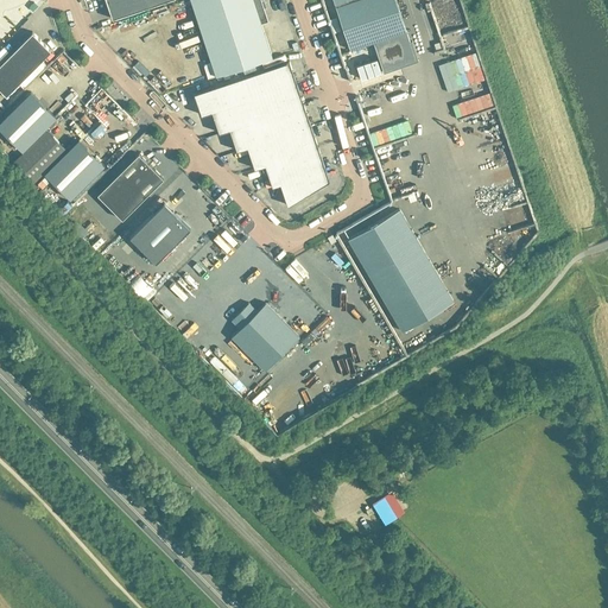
[(106,0),(113,18),(165,0),(106,0)]
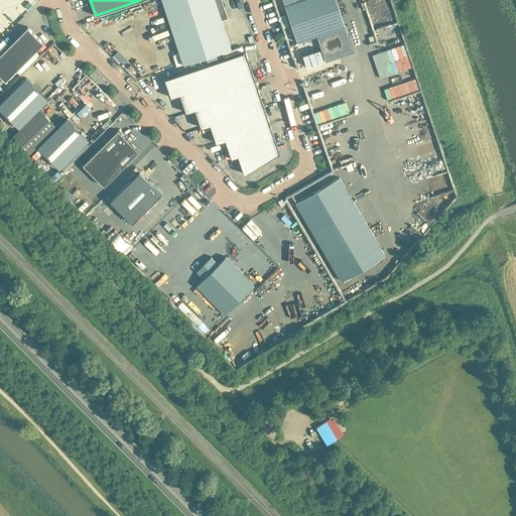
[(228,18),(224,7),(222,0),(162,0),(183,65),(232,48),(222,20),(228,18)]
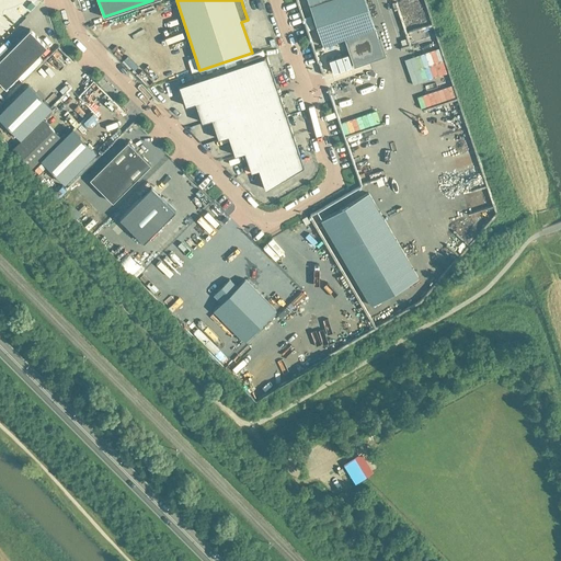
[(365,0),(321,0),(309,4),(323,46),(375,29),(365,0)]
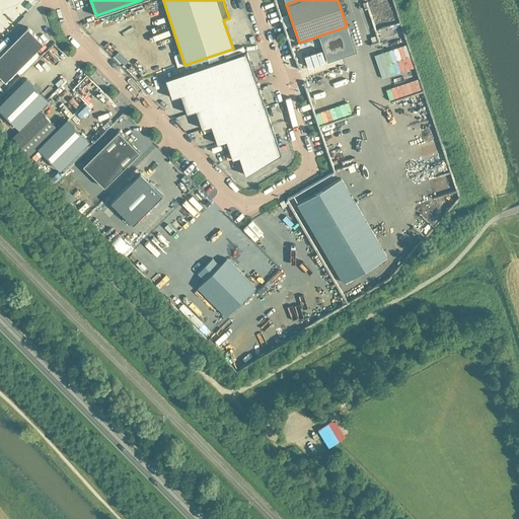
[(44,43),(27,26),(0,54),(0,75),(6,81),(44,43)]
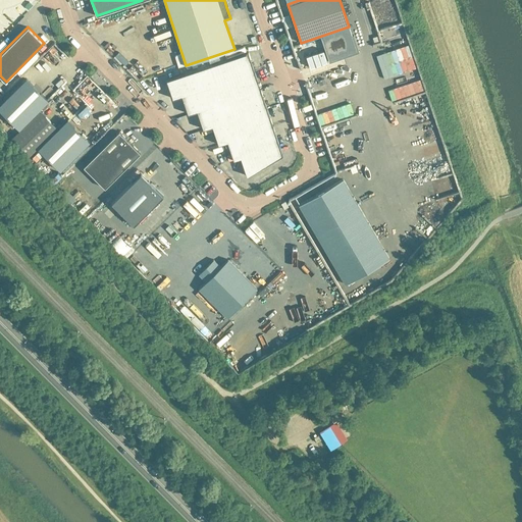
[(327,61),(323,50),(306,56),(310,67),(327,61)]
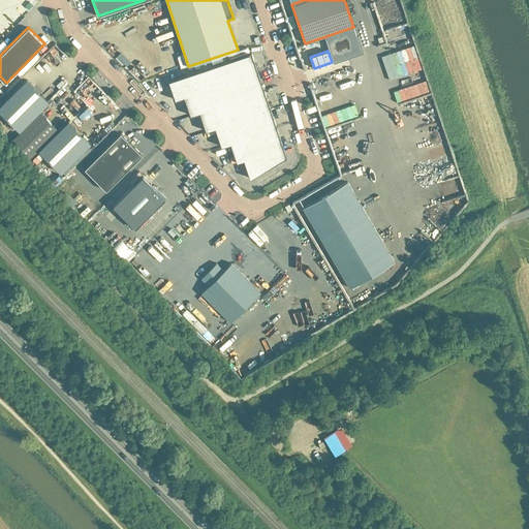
[(176,100),(184,97),(190,116),(199,113),(206,131),(215,128),(221,147),(230,144),(237,162),(244,160),(250,179),(287,156),(252,53),(168,81),(176,100)]
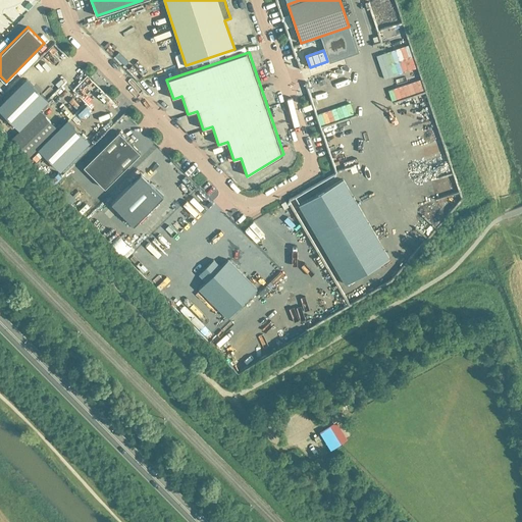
[(334,73),(326,75),(329,87),(337,86),(334,73)]
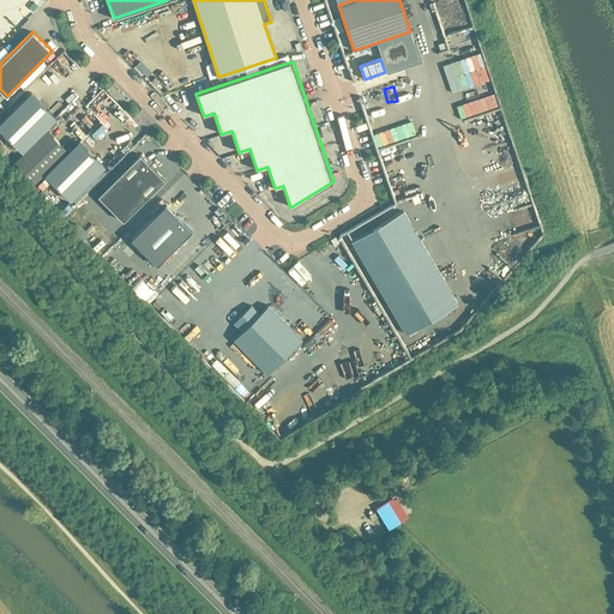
[(31,92),(0,122),(0,128),(23,151),(56,118),(31,92)]
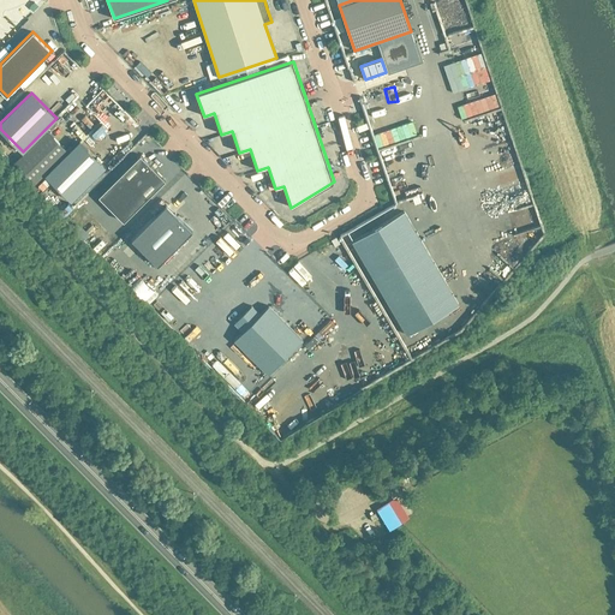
[(384,125),(371,130),(380,153),(393,148),(384,125)]
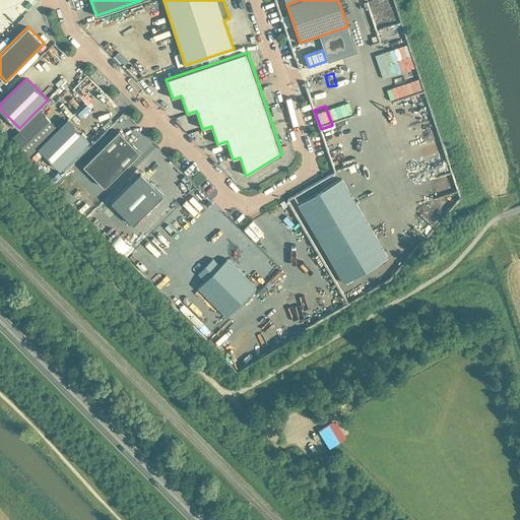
[(28,156),(57,127),(40,110),(11,139),(28,156)]
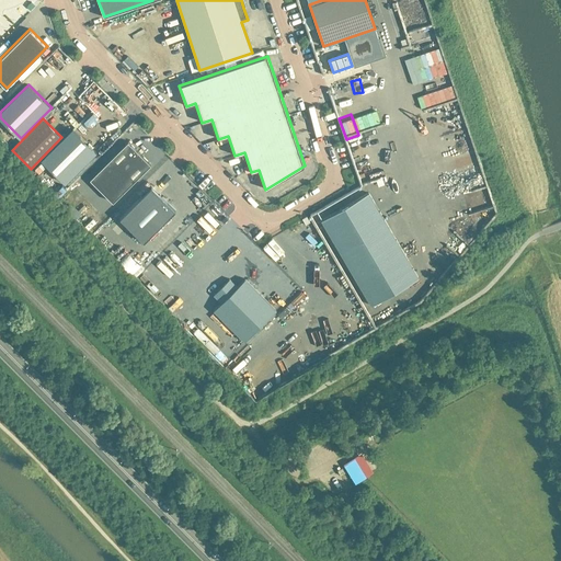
[(72,129),(42,160),(65,183),(96,152),(72,129)]
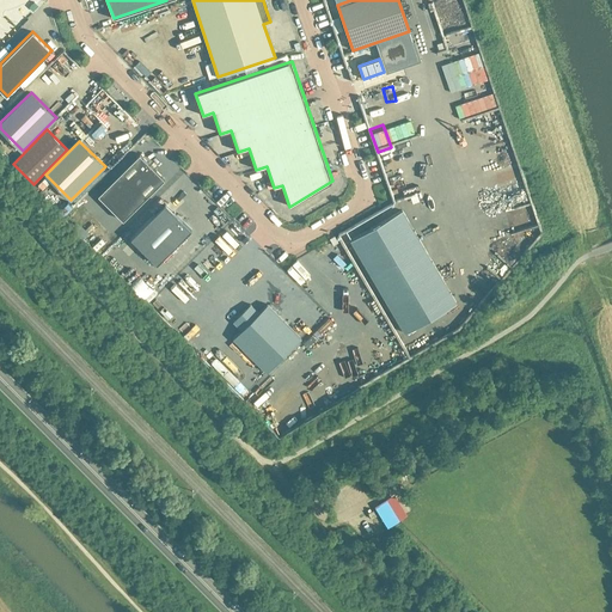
[(140,154),(98,195),(123,220),(165,179),(140,154)]
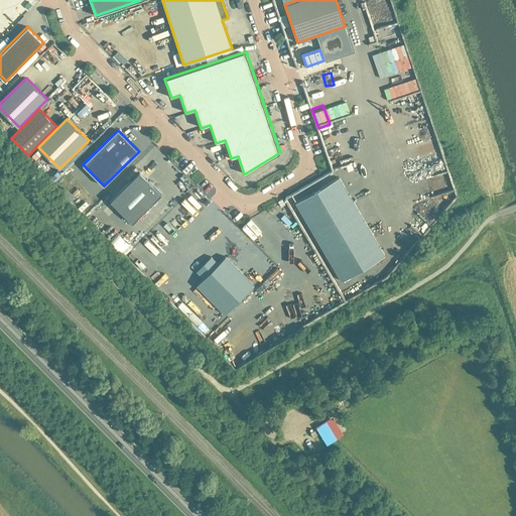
[(111,201),(133,223),(162,194),(140,171),(111,201)]
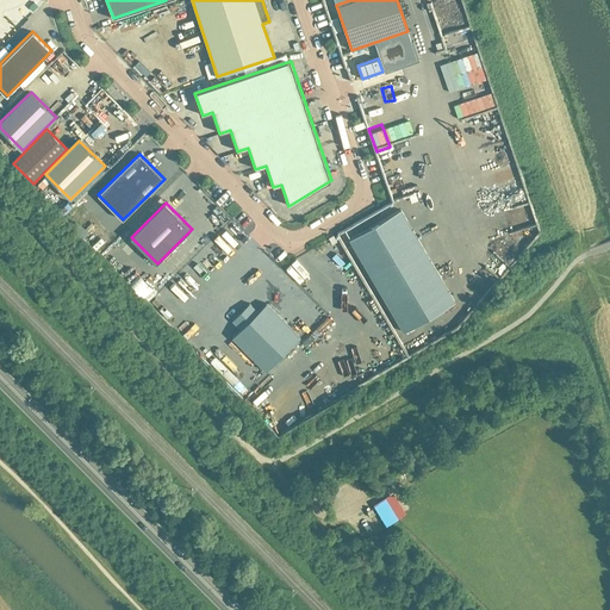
[(349,240),(404,332),(455,302),(400,210),(349,240)]
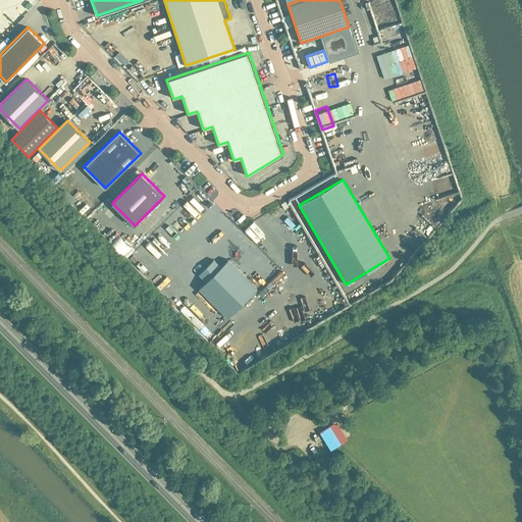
[(319,299),(227,353),(238,371),(348,307),(291,210),(272,220),(319,299)]
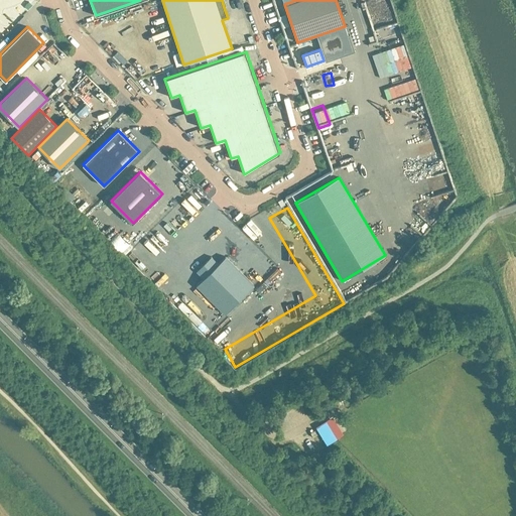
[(226,256),(219,263),(212,256),(198,271),(205,278),(198,285),(226,313),(254,285),(226,256)]
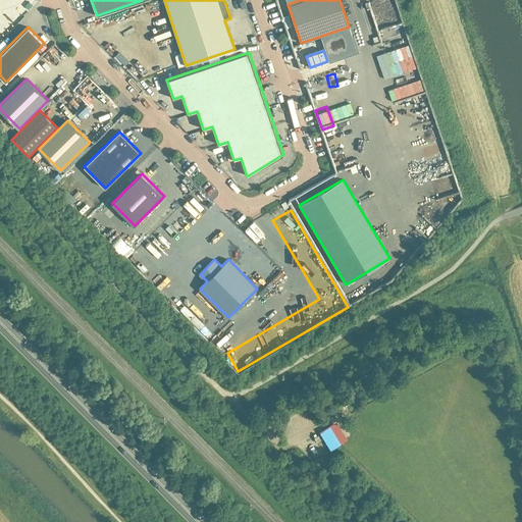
[(320,431),(320,432),(330,449),(335,446),(335,447),(342,442),(338,437),(343,435),(342,434),(344,432),(340,426),(337,427),(336,426),(332,429),(330,425),(320,431)]
